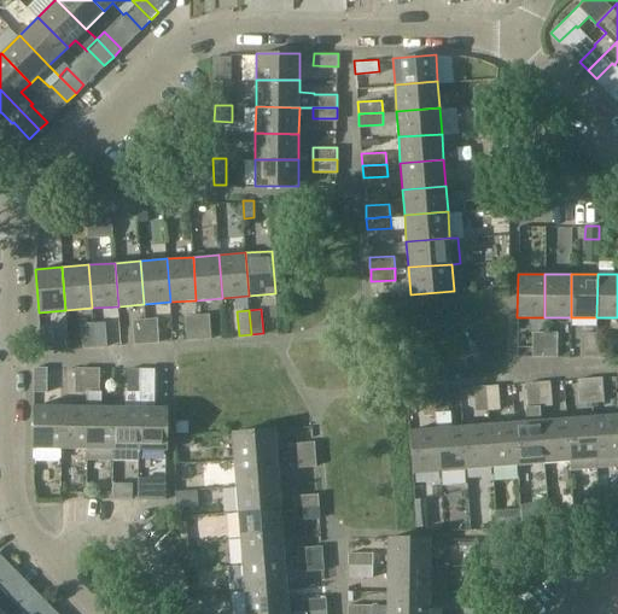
[(209,313),(197,314),(199,338),(211,337),(209,313)]
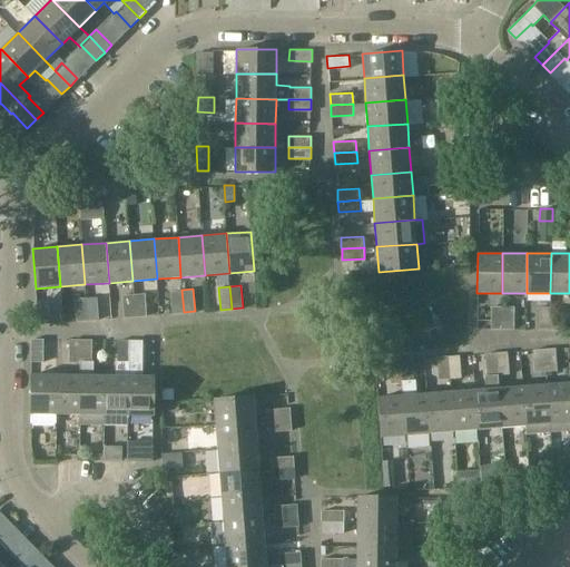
[(184,312),(182,290),(170,291),(173,313),(184,312)]
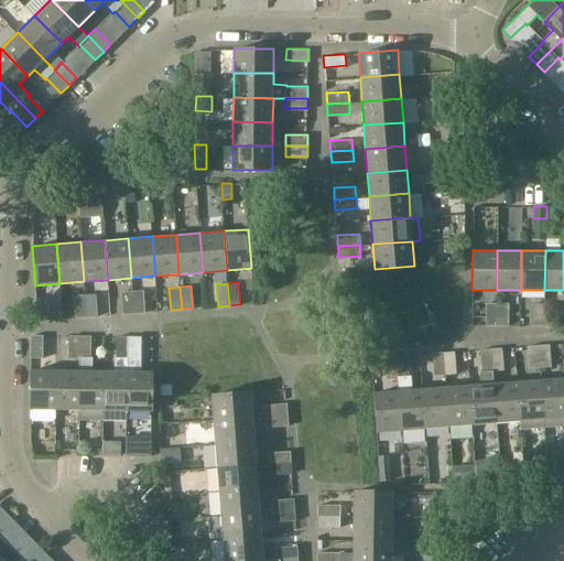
[(134,312),(132,290),(121,291),(123,313),(134,312)]
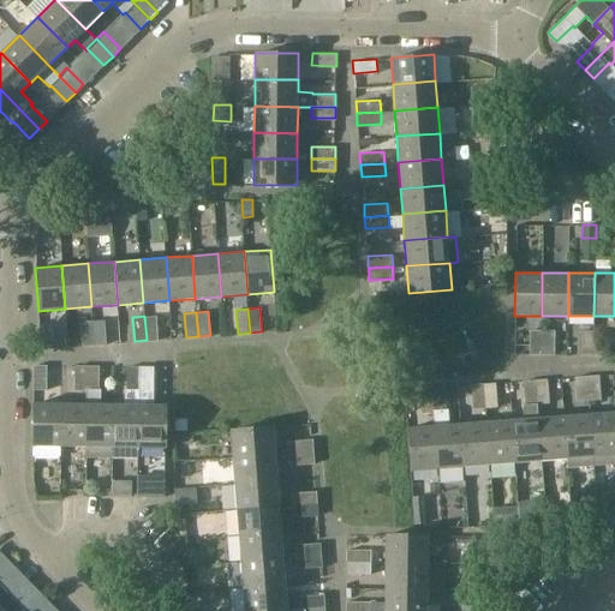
[(156,316),(144,316),(147,340),(159,340),(156,316)]
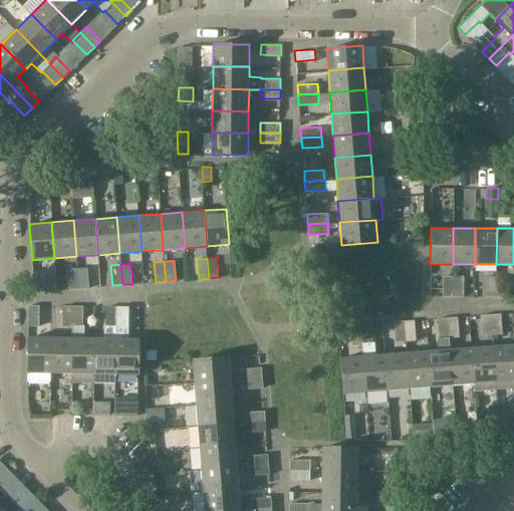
[(87,267),(77,268),(79,288),(89,287),(87,267)]
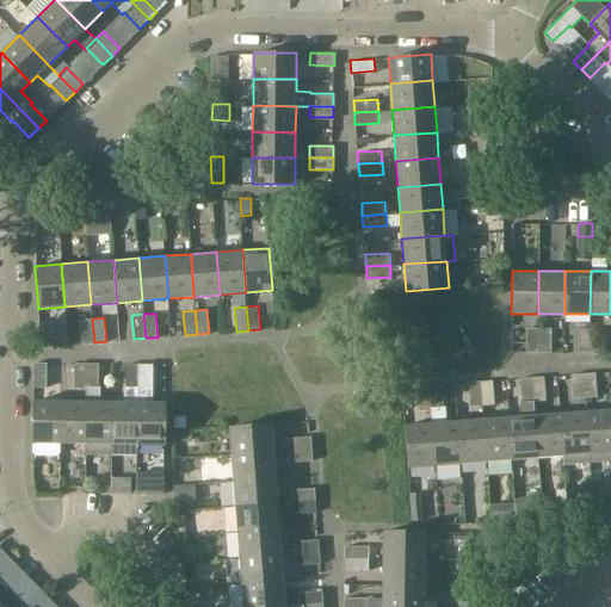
[(94,342),(92,319),(80,320),(82,344),(94,342)]
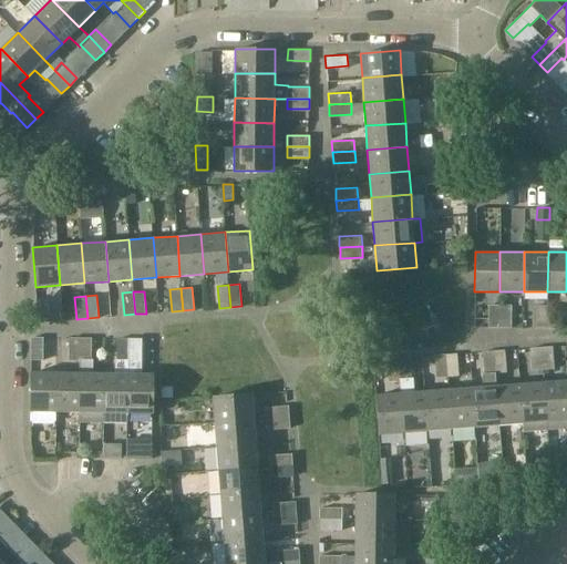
[(37,299),(38,321),(50,320),(48,298),(37,299)]
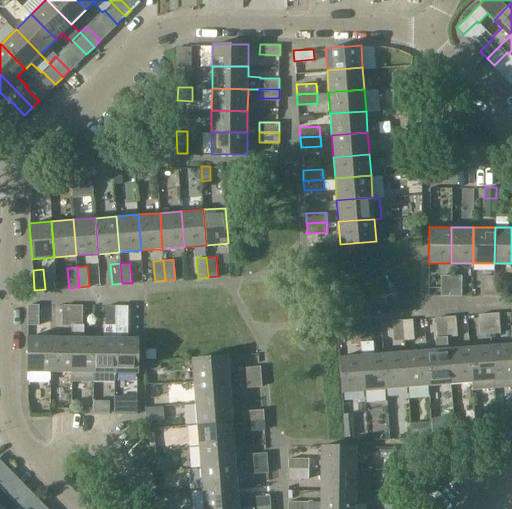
[(441,294),(451,295),(451,275),(441,274),(441,294)]
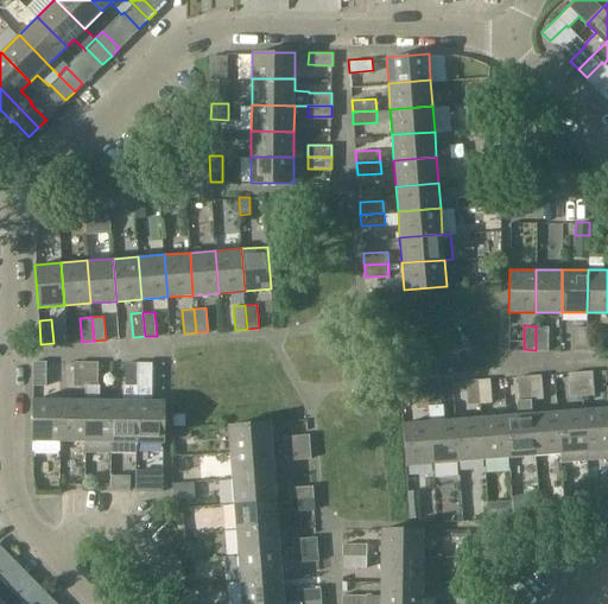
[(536,326),(536,350),(548,350),(548,326),(536,326)]
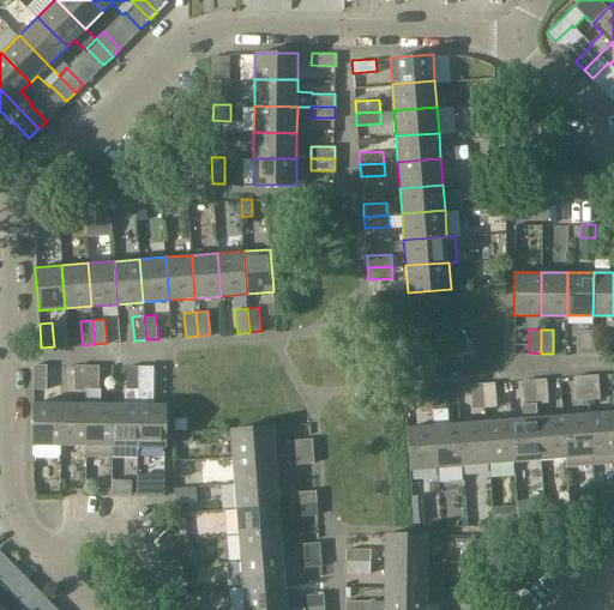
[(581,354),(593,354),(593,330),(581,330),(581,354)]
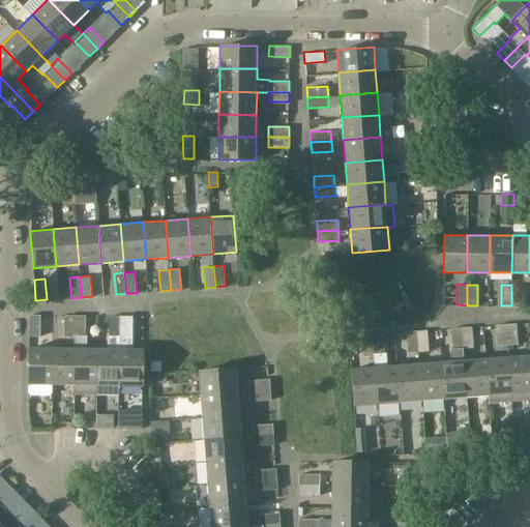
[(511,285),(511,305),(522,305),(522,285),(511,285)]
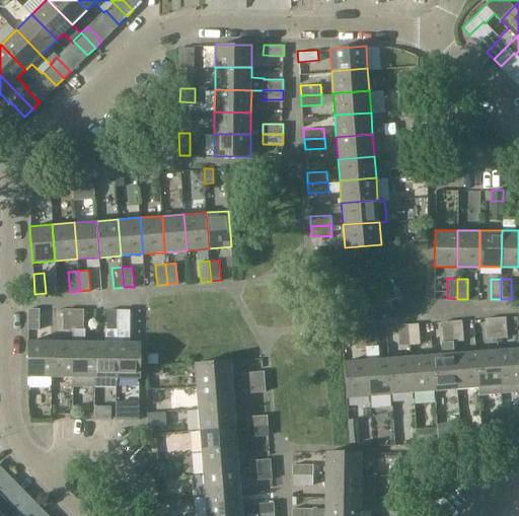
[(28,327),(39,328),(40,308),(28,307),(28,327)]
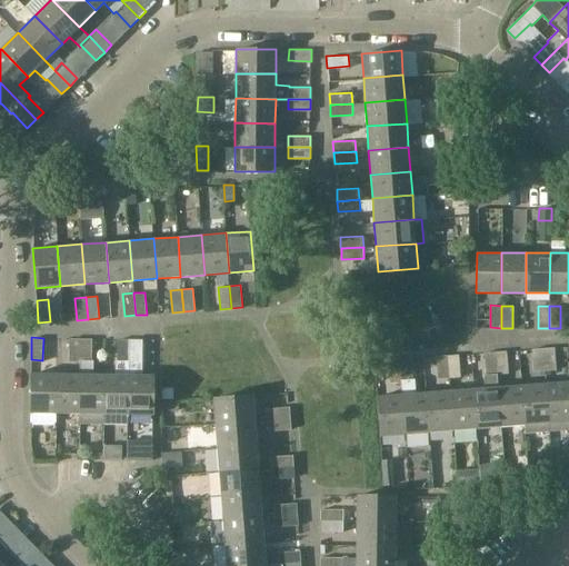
[(80,360),(80,338),(69,338),(69,360),(80,360)]
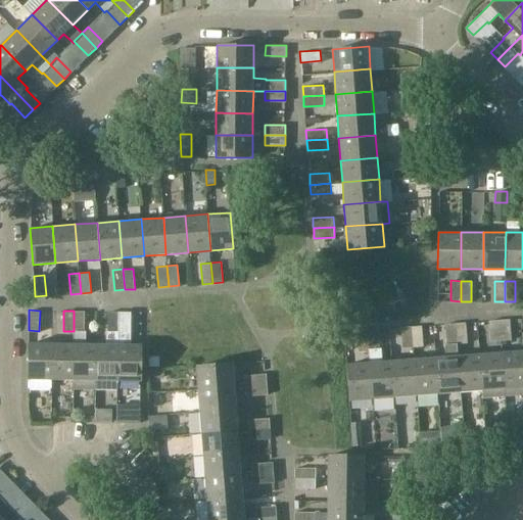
[(73,388),(94,388),(95,343),(86,343),(86,331),(84,331),(84,311),(74,311),(74,331),(74,343),(73,380),(73,388)]
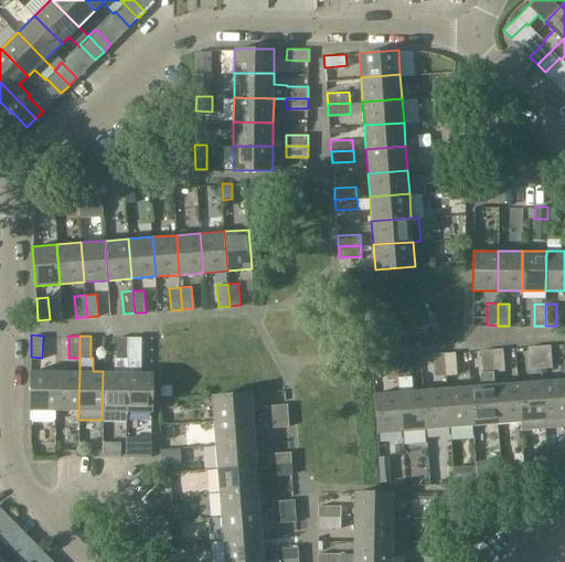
[(103,371),(102,420),(127,420),(127,411),(126,411),(127,371),(127,358),(128,358),(128,336),(117,336),(117,358),(115,358),(115,371),(103,371)]
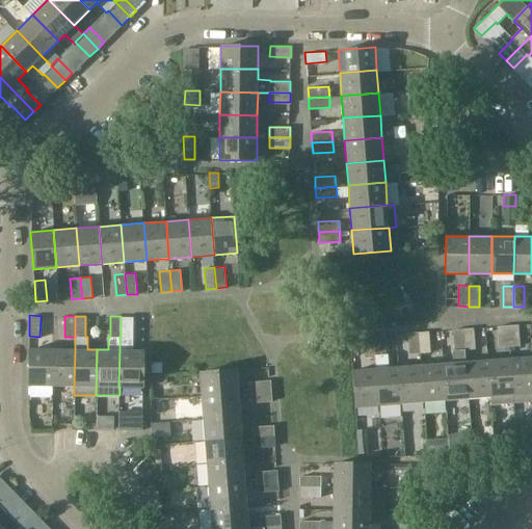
[(143,349),(133,349),(133,317),(131,317),(121,316),(121,337),(120,337),(120,349),(118,387),(120,387),(142,387),(143,349)]
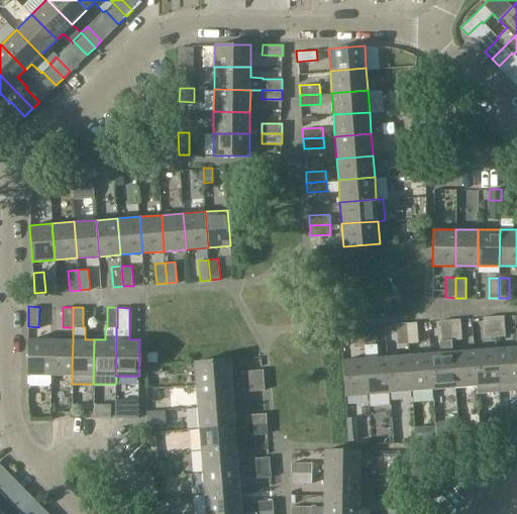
[(504,314),(494,315),(495,335),(505,334),(504,314)]
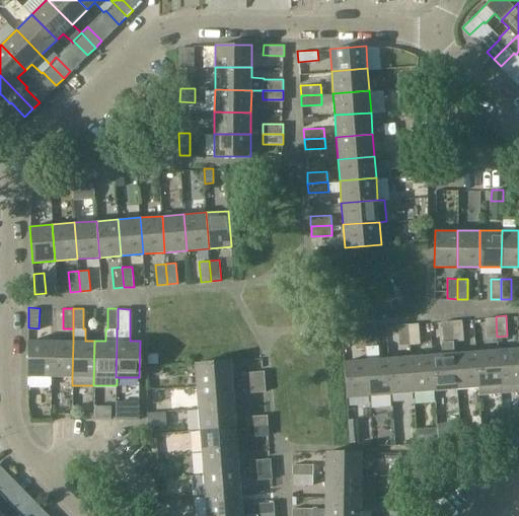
[(497,337),(496,316),(486,317),(487,338),(497,337)]
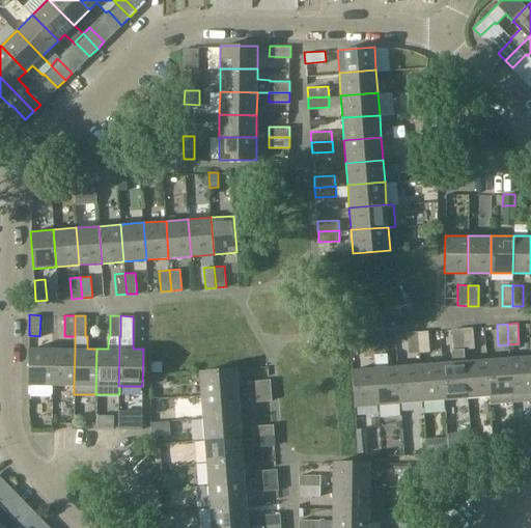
[(445,398),(468,397),(465,360),(464,348),(463,327),(452,328),(453,349),(451,349),(452,361),(443,361),(445,398)]
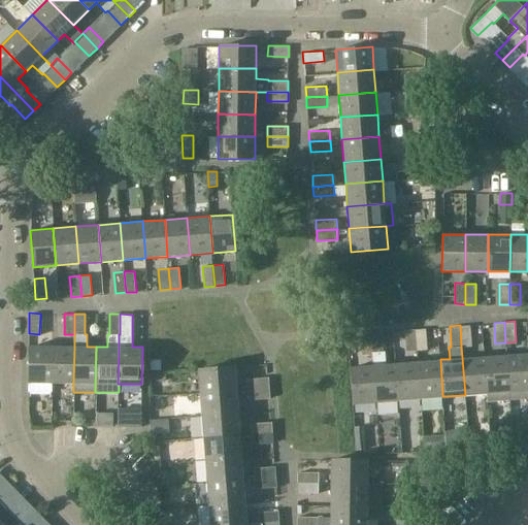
[(470,325),(460,325),(461,346),(471,346),(470,325)]
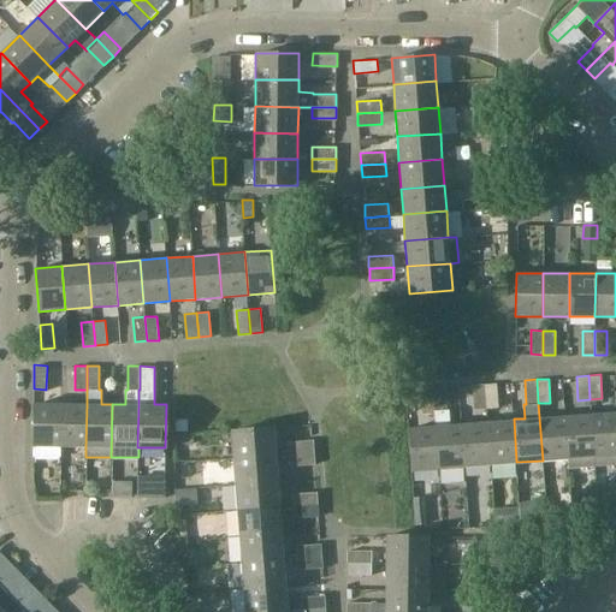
[(497,382),(485,384),(486,408),(498,406),(497,382)]
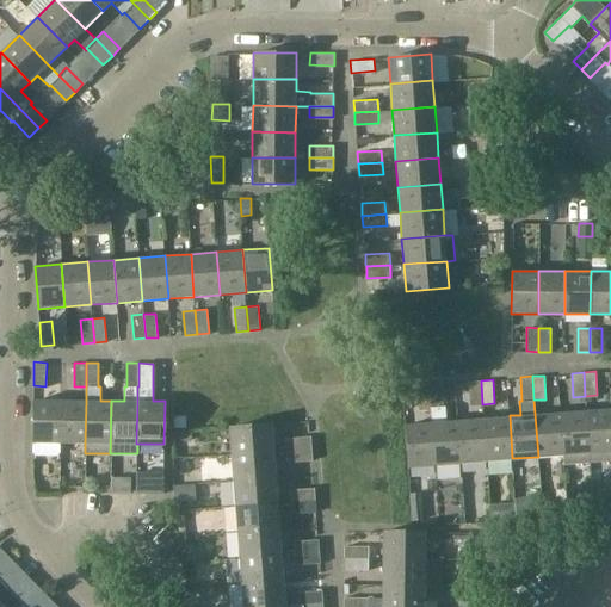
[(482,404),(481,381),(469,381),(470,404),(482,404)]
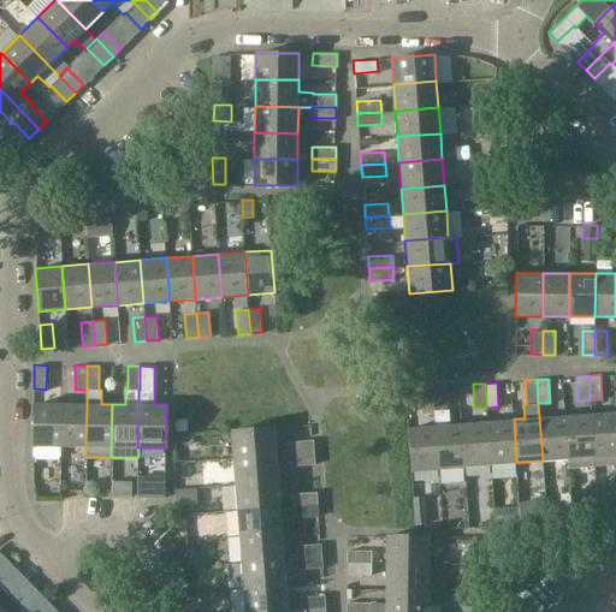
[(433,387),(434,411),(436,425),(438,468),(465,467),(461,423),(450,423),(449,409),(446,409),(445,386),(433,387)]
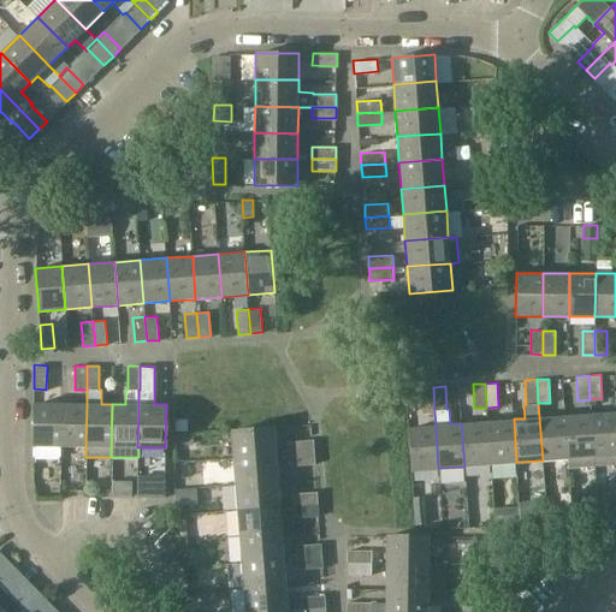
[(422,413),(434,411),(433,387),(421,388),(422,413)]
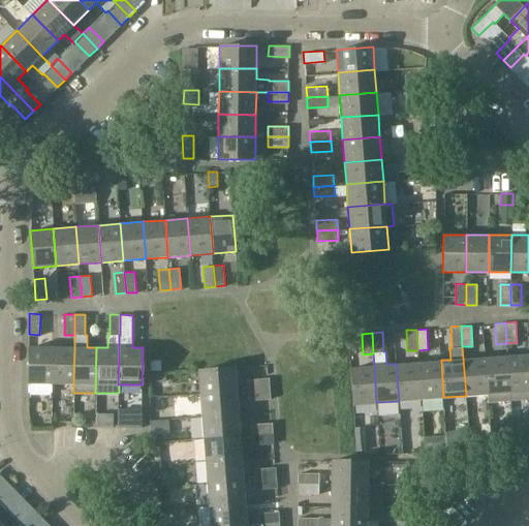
[(53,392),(53,383),(51,383),(51,346),(29,346),(28,383),(28,392),(53,392)]
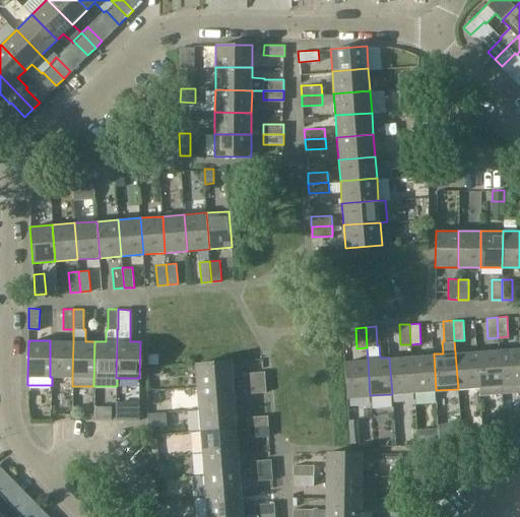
[(52,377),(72,378),(73,341),(50,340),(50,377),(52,377)]
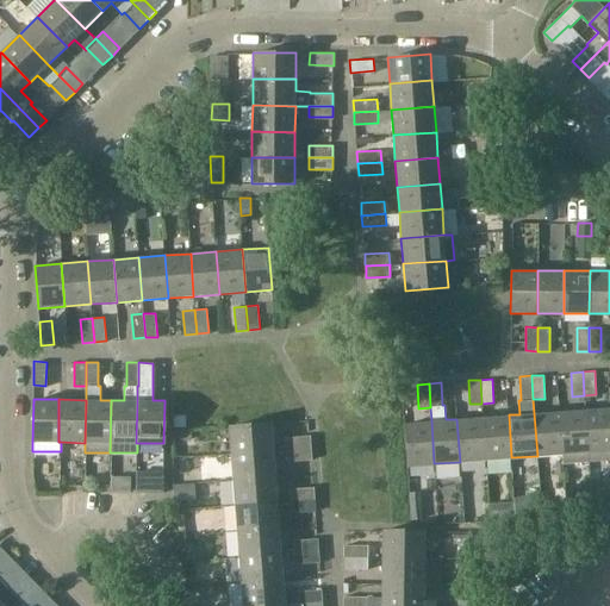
[(609,407),(586,410),(590,461),(609,458),(609,407)]
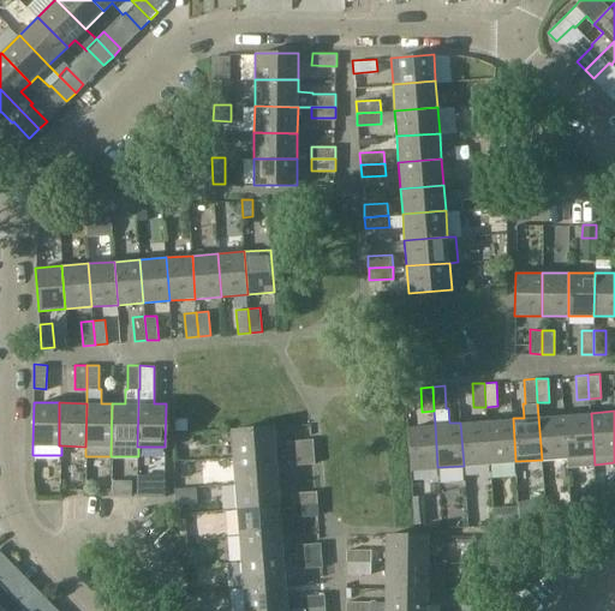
[(565,414),(568,457),(568,467),(595,465),(591,413),(565,414)]
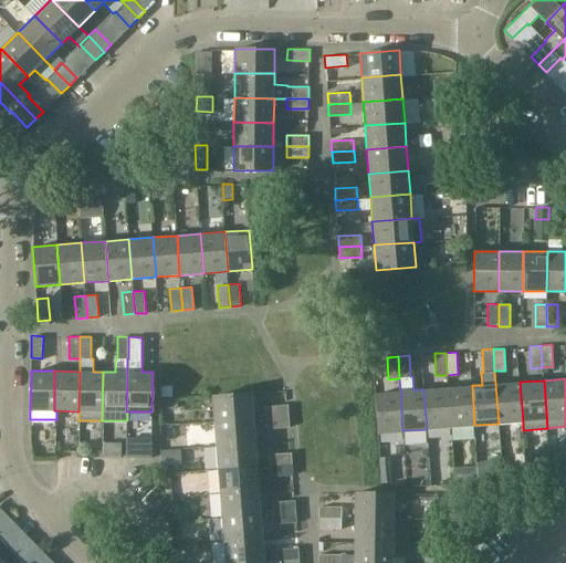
[(495,384),(499,424),(523,421),(520,382),(495,384)]
